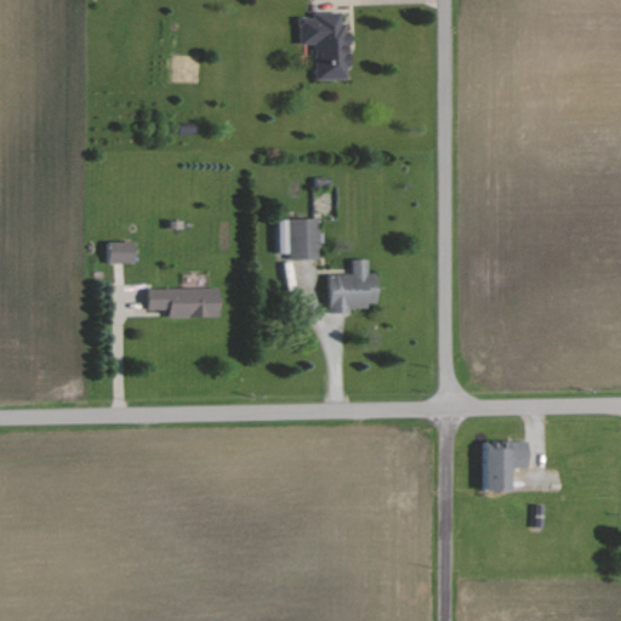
[(297,13),(297,44),(313,44),(314,79),(347,79),(346,13),(297,13)]
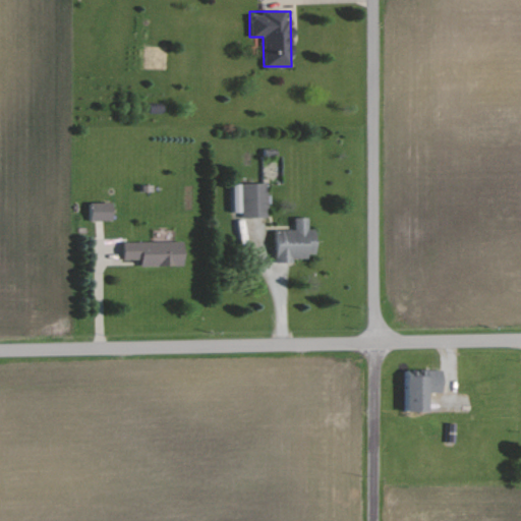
[(266,182),(232,183),(232,213),(240,212),(240,217),(266,217),(266,182)]
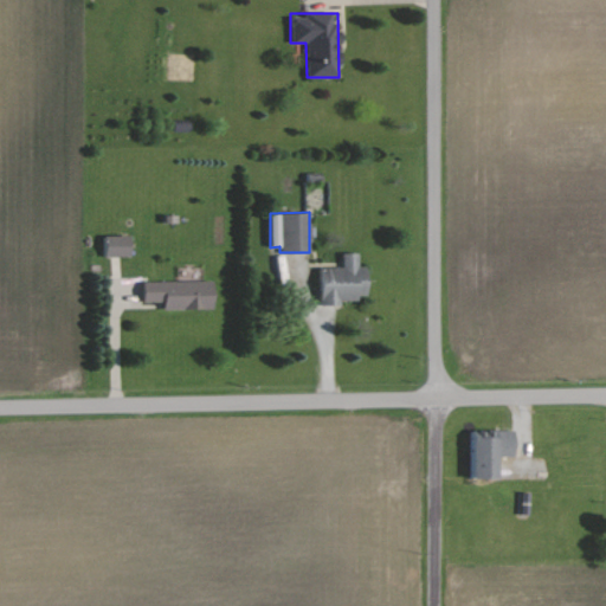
[(130,236),(104,234),(104,256),(130,257),(130,236)]
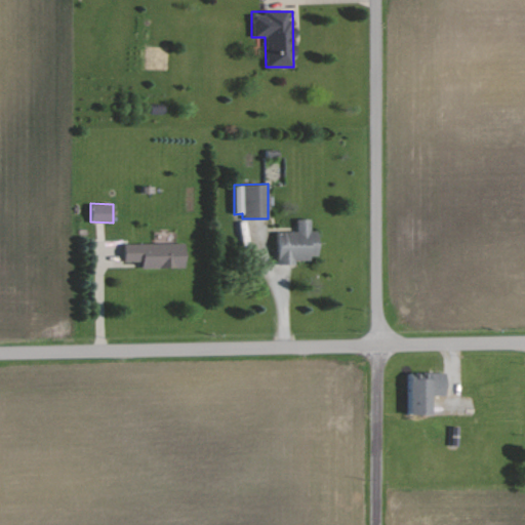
[(277,232),(277,261),(318,260),(317,231),(310,231),(310,219),(296,219),(296,231),(277,232)]
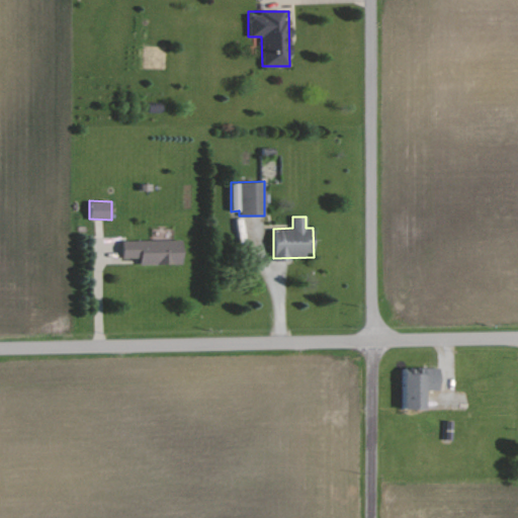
[(181,239),(121,240),(121,258),(139,258),(140,264),(182,263),(181,239)]
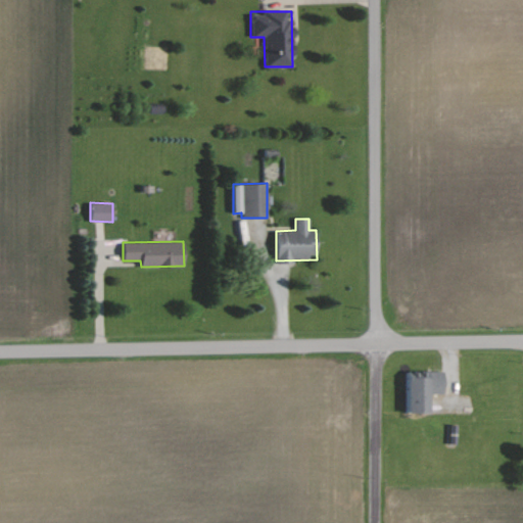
[(444,371),(407,371),(407,413),(429,413),(430,394),(443,394),(444,371)]
